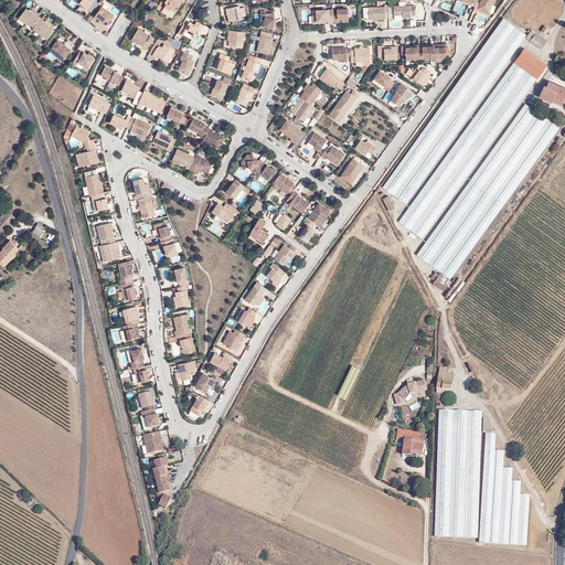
[(94,0),(93,0),(81,0),(78,3),(83,8),(83,9),(85,11),(87,10),(92,4),(94,0)]
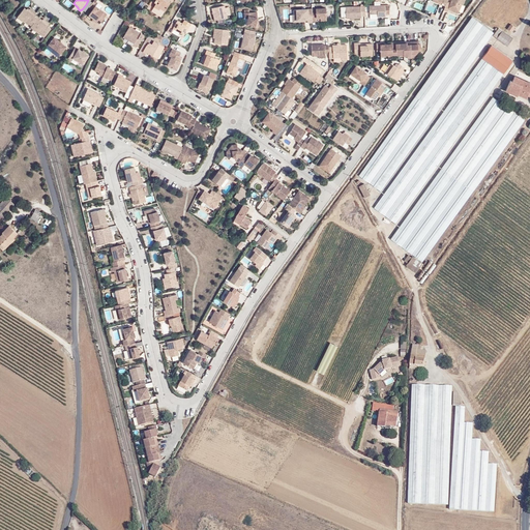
[(169,1),(169,0),(154,0),(153,3),(155,4),(153,7),(158,10),(160,9),(165,11),(170,2),(169,1)]
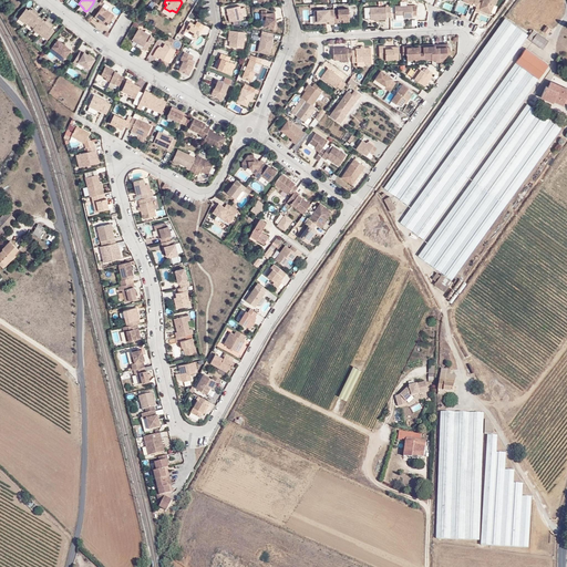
[(463,0),(463,1),(473,6),(472,8),(476,9),(478,6),(480,0),(463,0)]
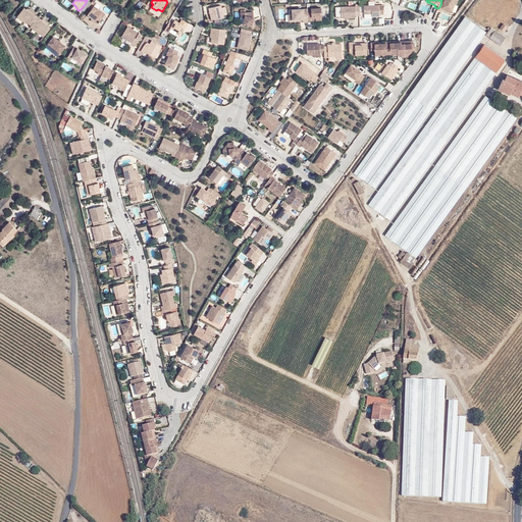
[(438,8),(437,12),(440,13),(441,11),(451,15),(454,7),(456,8),(459,0),(458,0),(446,0),(444,6),(440,5),(438,8)]
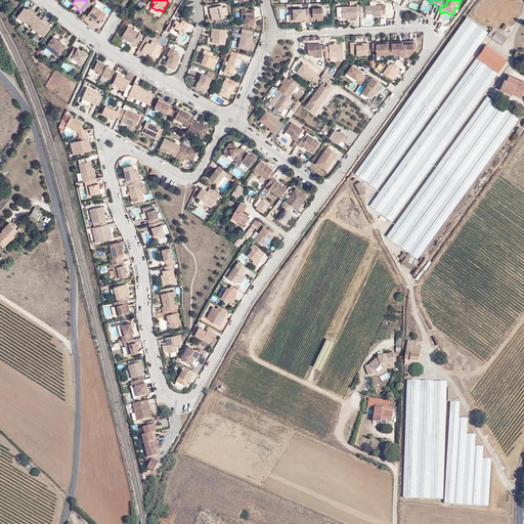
[(222,8),(222,5),(210,8),(213,20),(225,17),(224,15),(228,14),(226,7),(222,8)]
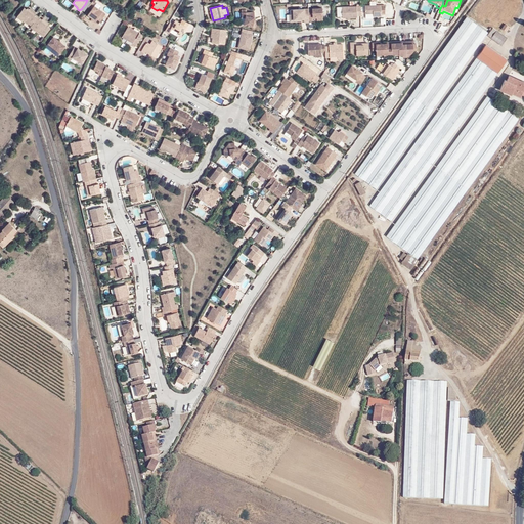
[(385,14),(384,5),(364,6),(364,14),(373,14),(373,17),(381,16),(381,14),(385,14)]
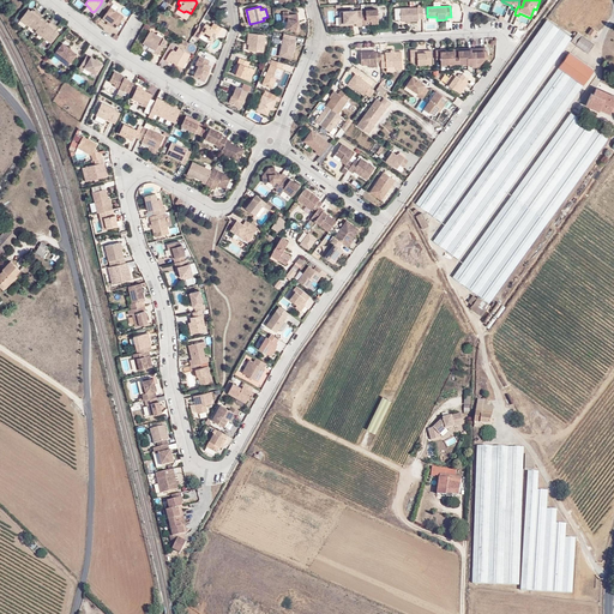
[(124,17),(110,7),(102,18),(107,23),(112,25),(112,26),(115,29),(124,17)]
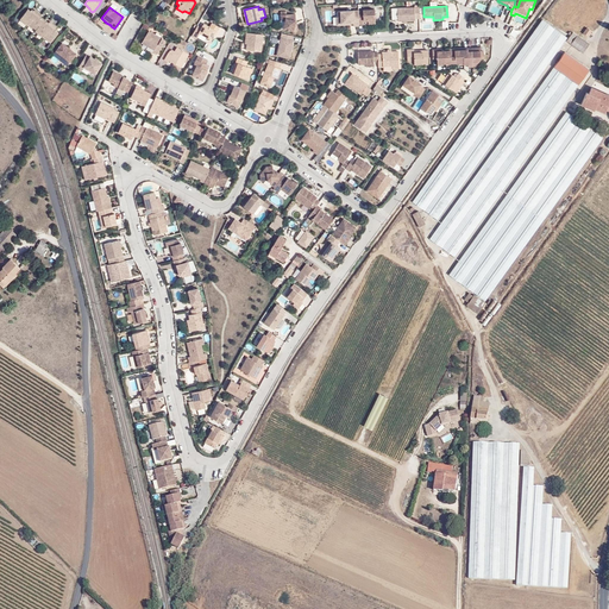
[(419,19),(419,7),(397,8),(397,22),(415,22),(415,19),(419,19)]
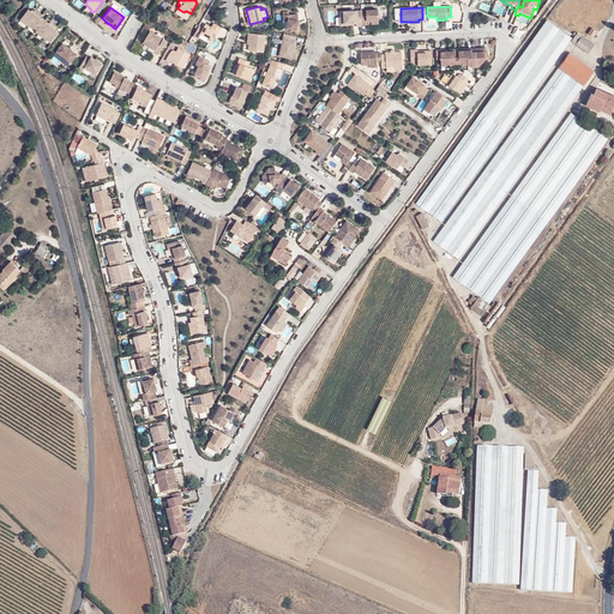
[(36,30),(35,31),(43,37),(44,36),(52,42),(59,32),(54,30),(56,26),(50,22),(49,23),(48,24),(40,18),(41,17),(41,14),(35,10),(32,12),(28,8),(19,19),(28,25),(29,24),(36,30)]
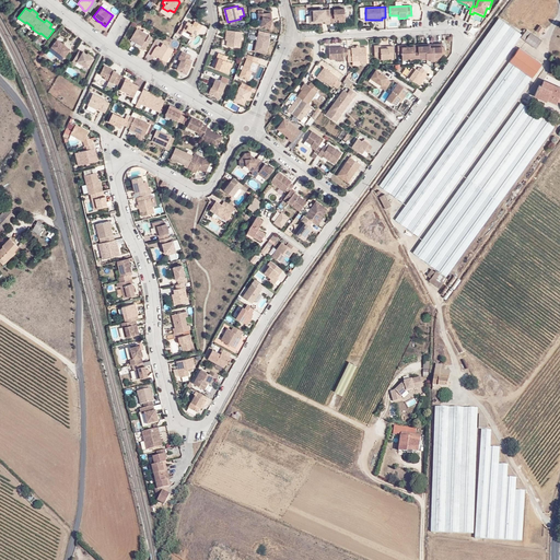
[(333,9),(333,12),(328,12),(329,20),(334,20),(334,19),(337,19),(345,19),(343,9),(333,9)]
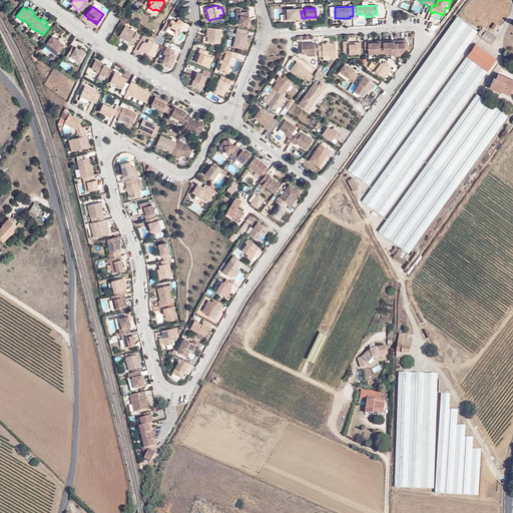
[(302,18),(301,9),(287,10),(287,21),(293,21),(293,19),(297,19),(297,22),(302,22),(302,18)]
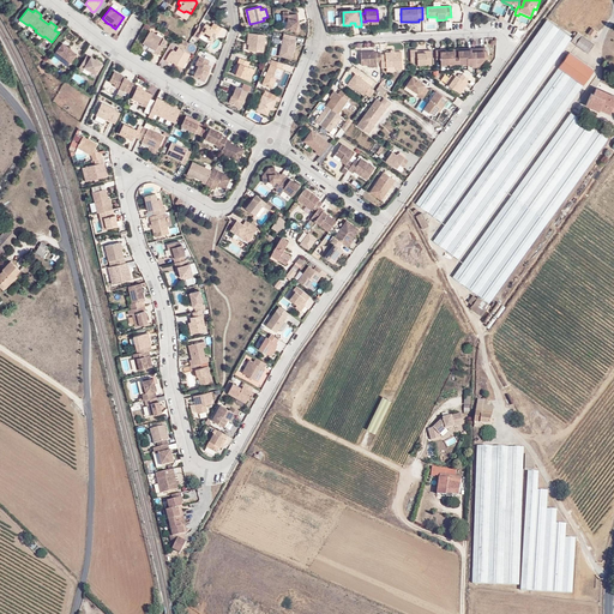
[(289,16),(283,16),(283,22),(287,23),(286,31),(299,34),(300,28),(298,26),(299,22),(298,16),(289,16)]
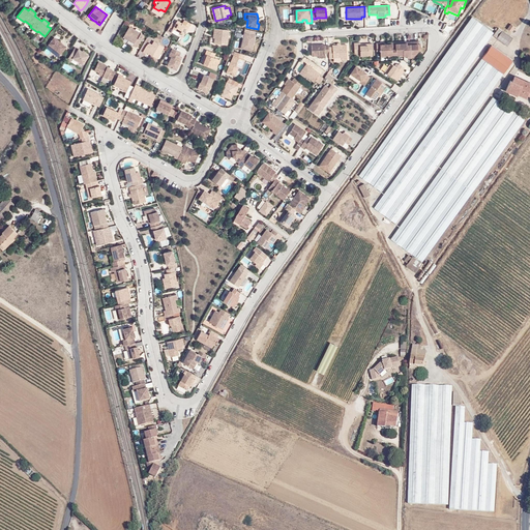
[(359,175),(381,192),(494,32),(473,17),(359,175)]
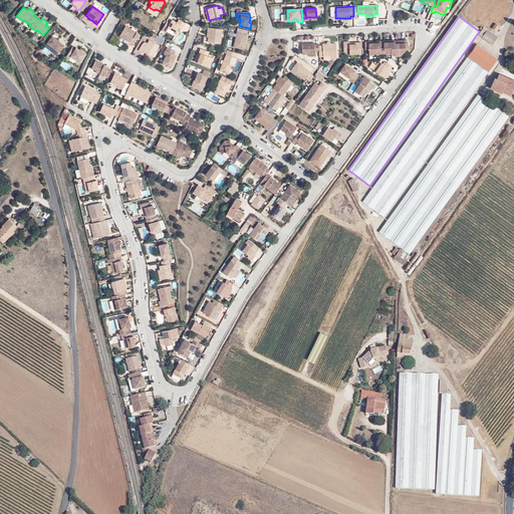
[(178,19),(177,23),(172,20),(167,28),(177,33),(180,29),(182,25),(183,26),(185,23),(178,19)]
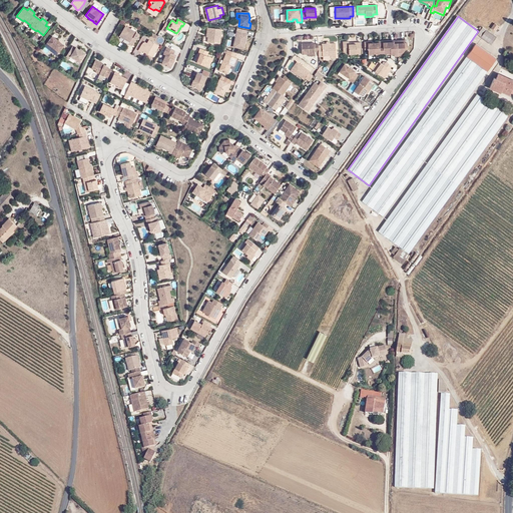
[(139,34),(124,26),(118,36),(129,42),(128,44),(132,46),(139,34)]
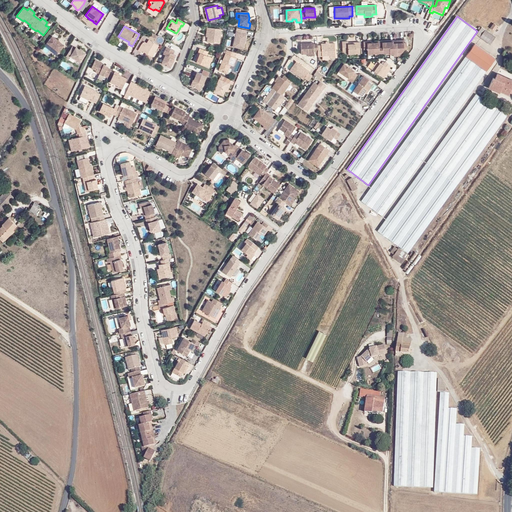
[(220,44),(222,29),(209,28),(208,37),(207,42),(220,44)]
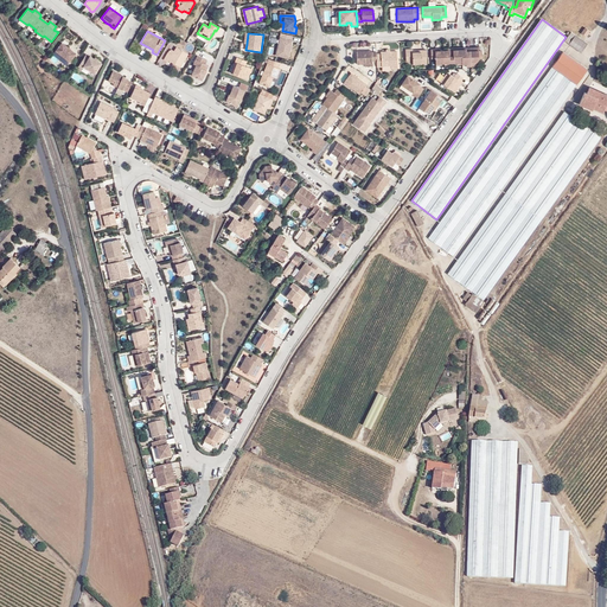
[(564,42),(580,52),(586,45),(570,33),(564,42)]
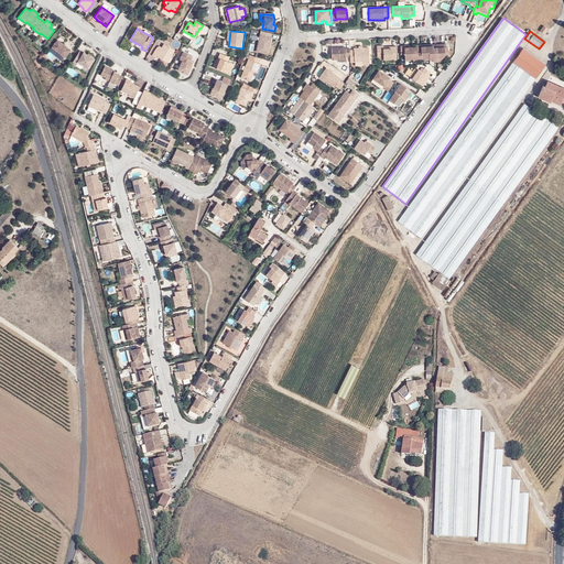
[(271,39),(272,35),(261,32),(260,36),(257,54),(268,56),(272,39),(271,39)]
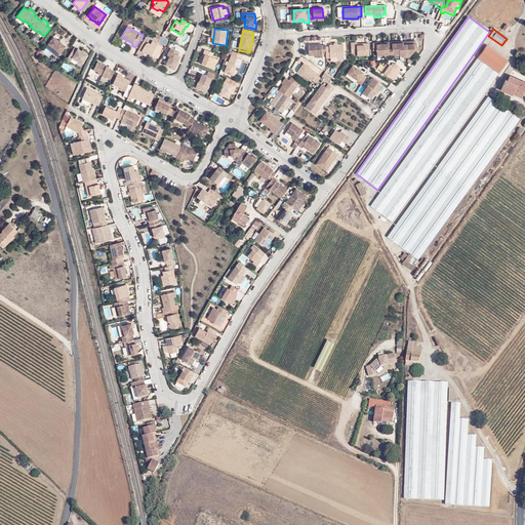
[(61,53),(66,46),(53,37),(48,44),(61,53)]
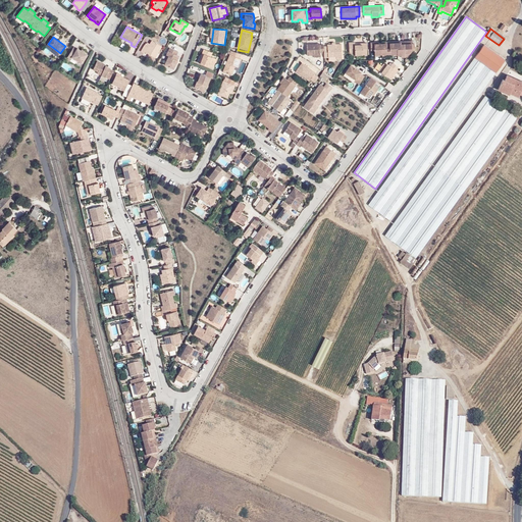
[(154,58),(161,46),(151,41),(149,44),(147,43),(145,46),(144,45),(140,52),(144,54),(145,52),(149,55),(154,58)]
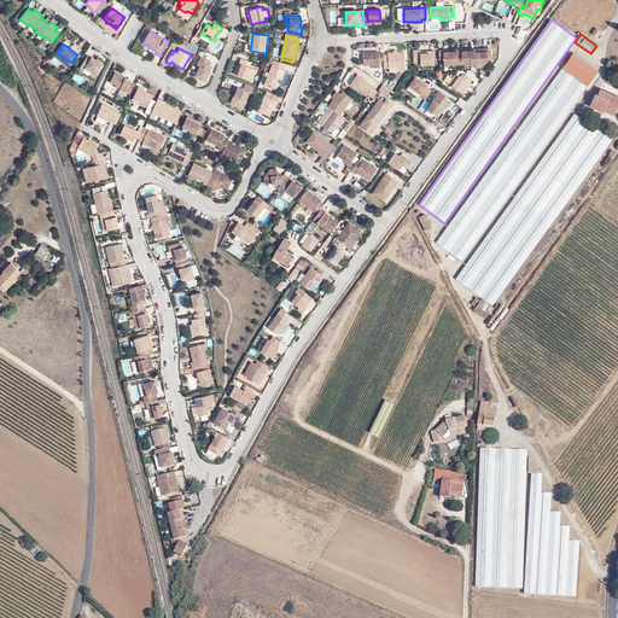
[(487,54),(487,51),(438,53),(438,63),(443,63),(443,68),(470,68),(470,69),(479,69),(479,66),(485,66),(490,60),(490,54),(487,54)]
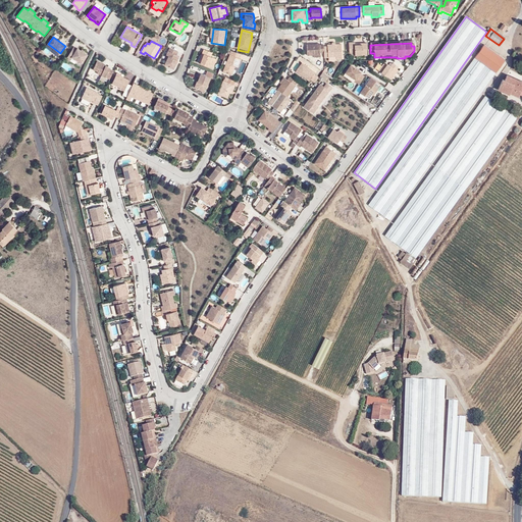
[(354,46),(354,45),(348,45),(349,56),(355,56),(355,58),(367,57),(366,46),(354,46)]
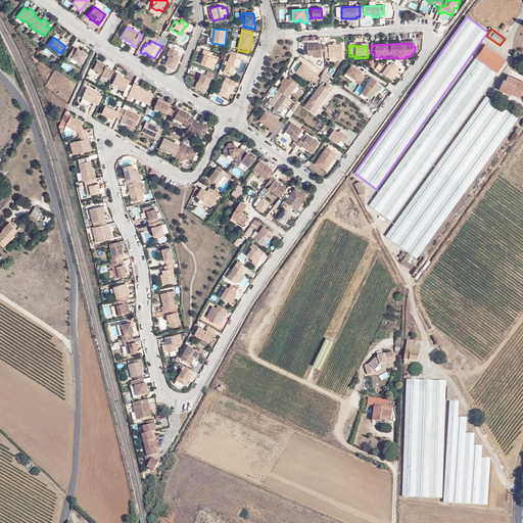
[(496,73),(506,60),(484,45),(476,57),(496,73)]
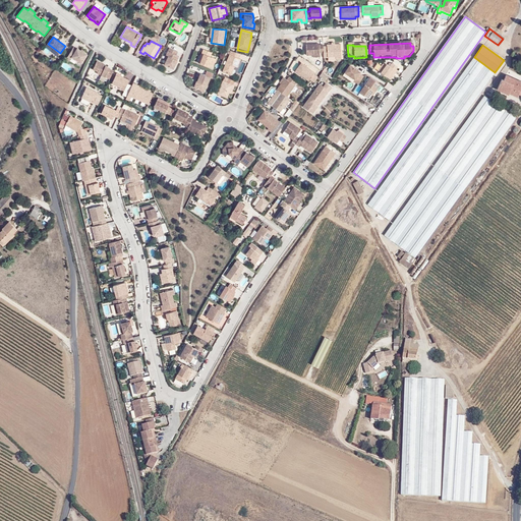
[(81,63),(88,54),(74,46),(66,59),(70,61),(72,57),(81,63)]
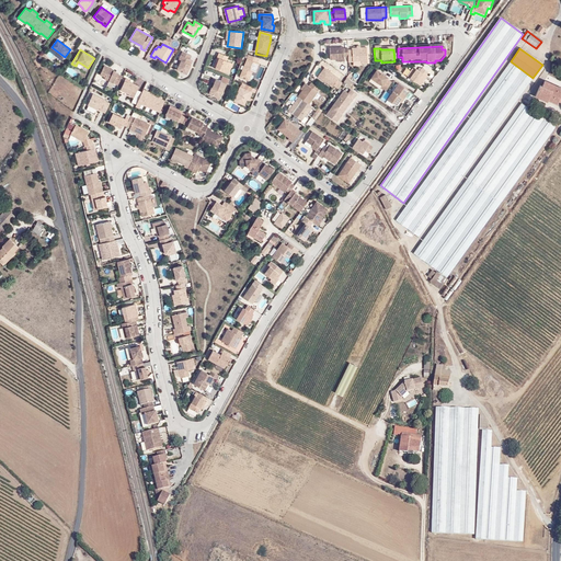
[(344,52),(344,49),(330,50),(330,63),(338,63),(344,61),(344,59),(348,59),(348,53),(348,50),(344,52)]
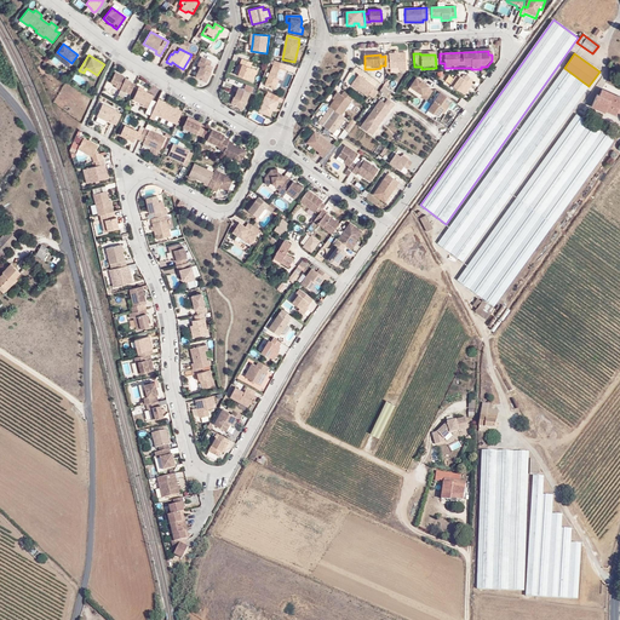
[(389,56),(389,58),(385,58),(385,65),(385,72),(390,72),(390,70),(400,70),(406,70),(406,56),(389,56)]
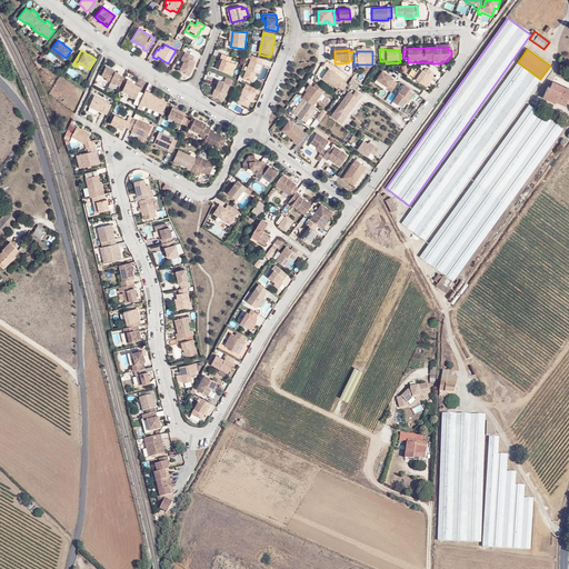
[(191,60),(193,57),(185,52),(180,60),(183,61),(181,66),(179,70),(189,76),(195,61),(191,60)]
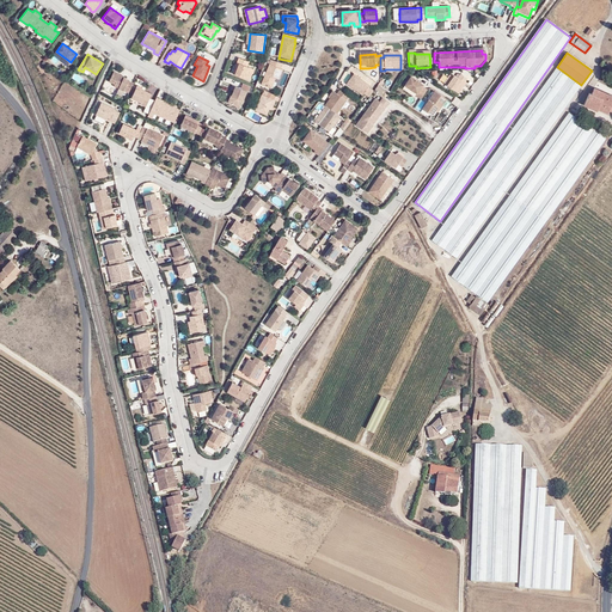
[(248,66),(249,61),(239,57),(238,62),(239,63),(236,74),(250,80),(255,69),(248,66)]
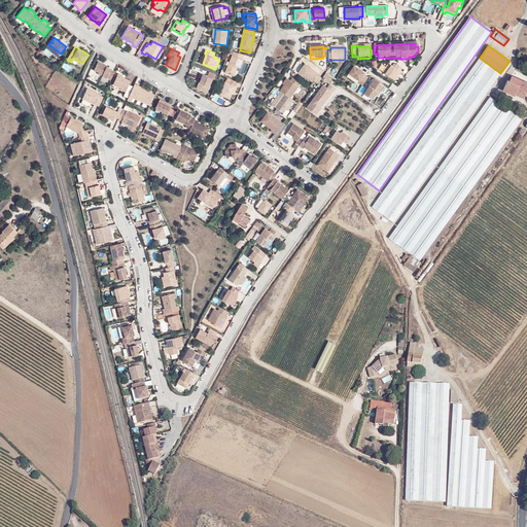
[(241,61),(243,57),(234,53),(224,74),(233,77),(237,69),(239,70),(243,62),(241,61)]
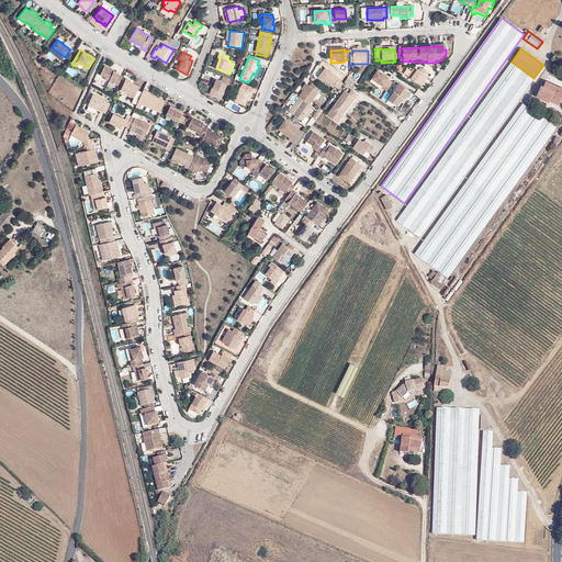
[(512,62),(396,220),(419,236),(534,78),(512,62)]
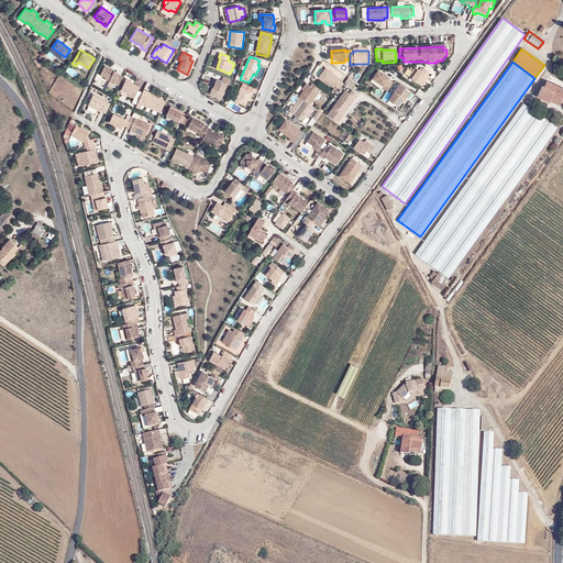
[(113,73),(114,72),(103,67),(100,76),(105,78),(105,80),(118,86),(122,77),(118,76),(119,75),(113,73)]
